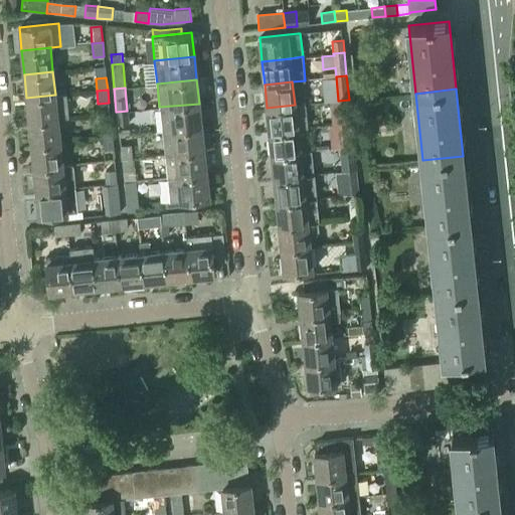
[(55,95),(26,98),(28,121),(57,118),(68,117),(65,94),(55,95)]
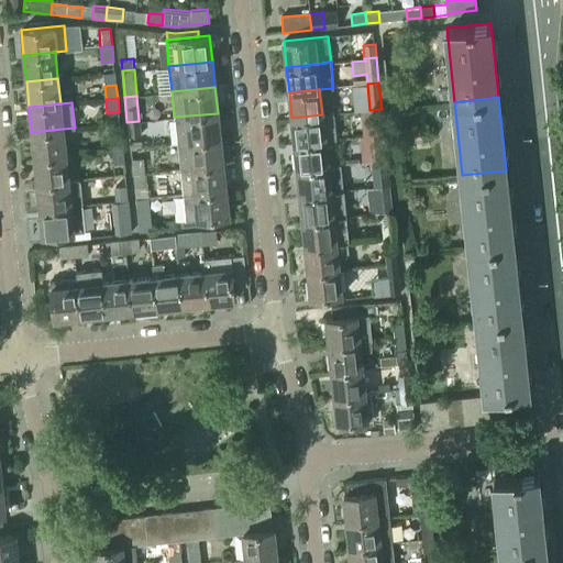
[(382,109),(370,110),(373,135),(384,134),(383,128),(382,109)]
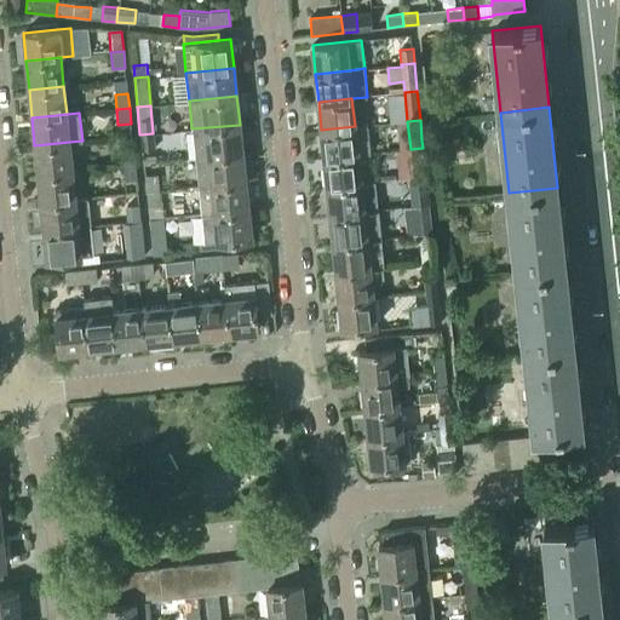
[(191,128),(195,158),(242,153),(240,125),(191,128)]
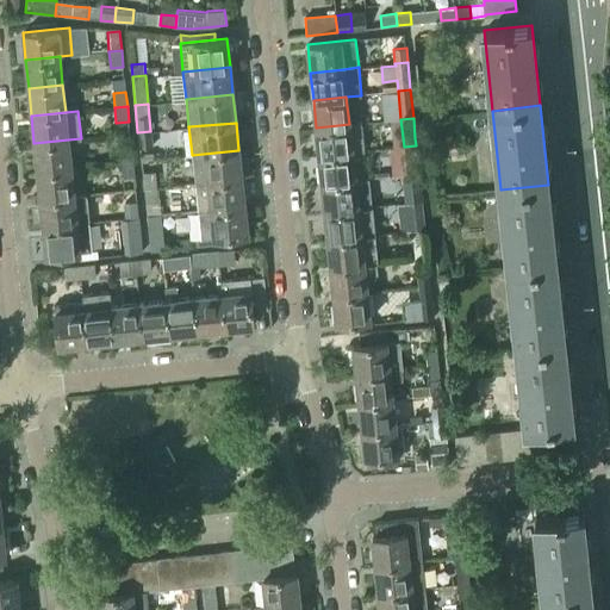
[(349,124),(316,128),(319,156),(352,153),(365,151),(362,124),(349,125),(349,124)]
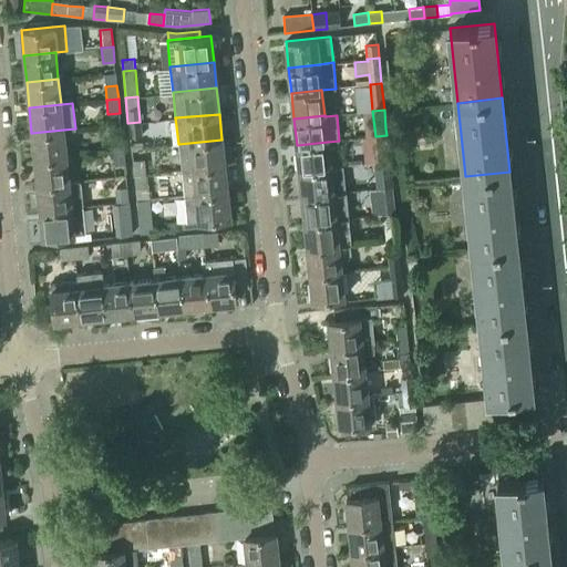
[(140,122),(127,123),(130,138),(141,137),(140,122)]
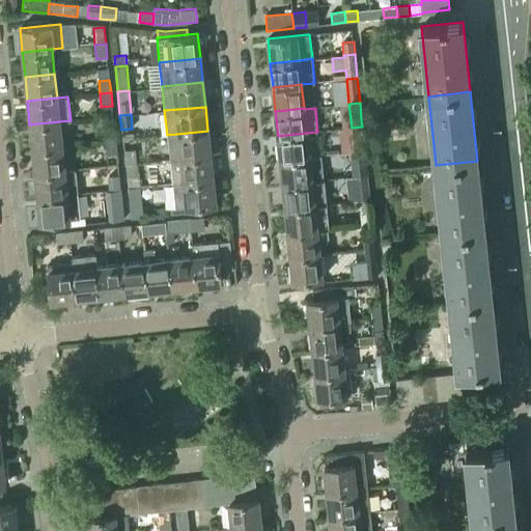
[(59,121),(29,124),(32,149),(61,146),(59,121)]
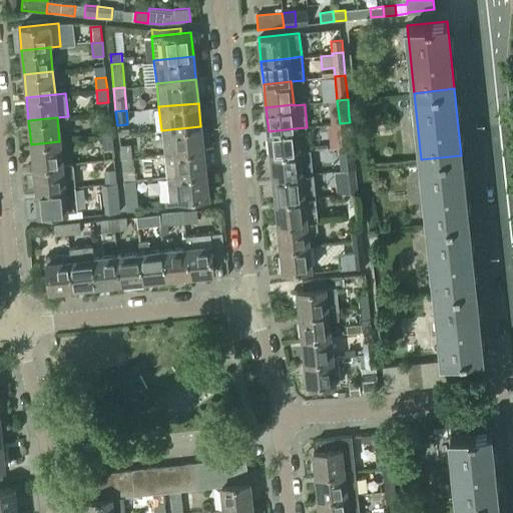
[(350,122),(340,123),(342,147),(352,146),(350,122)]
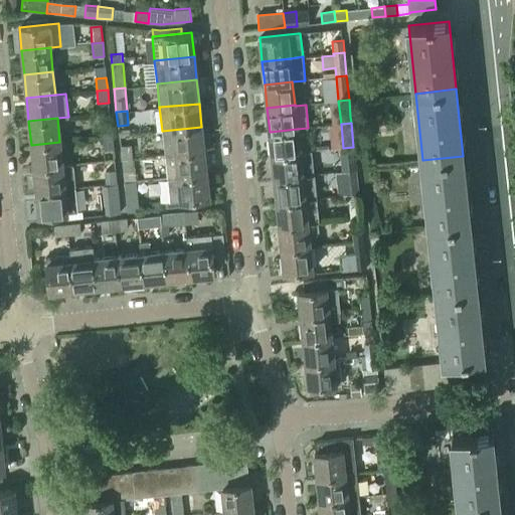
[(102,138),(113,137),(112,127),(101,128),(102,138)]
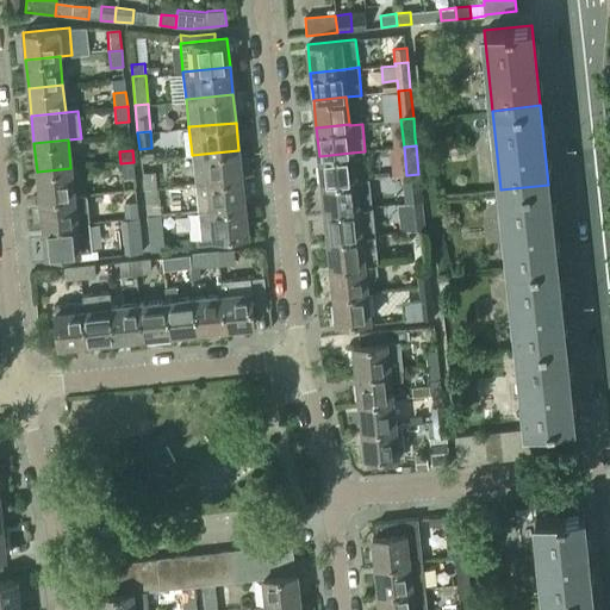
[(194,184),(242,179),(238,150),(192,155),(194,184)]
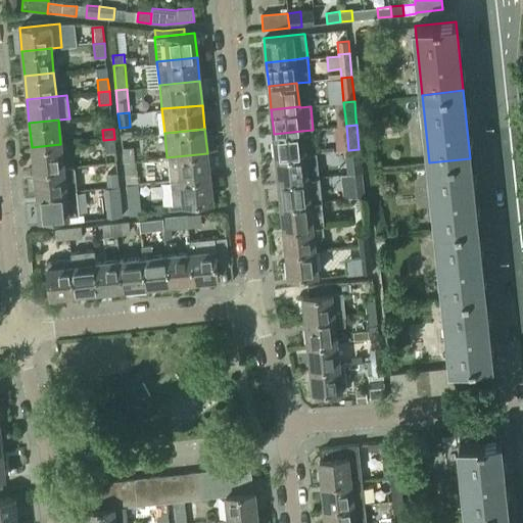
[(301,131),(274,134),(276,157),(304,154),(318,153),(318,151),(304,153),(301,131)]
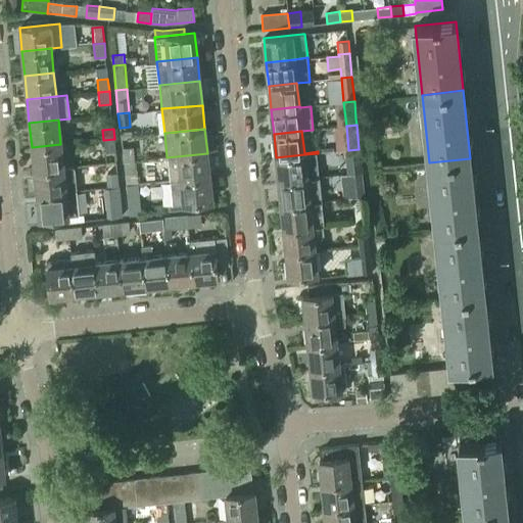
[(114,139),(103,140),(105,153),(115,152),(114,139)]
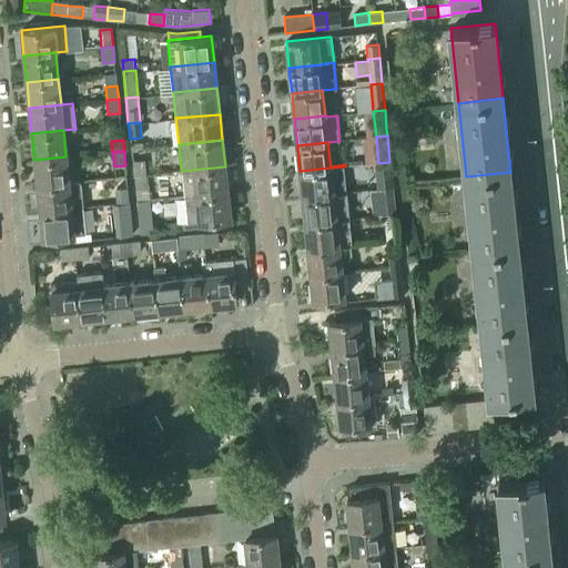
[(66,156),(34,160),(37,185),(69,182),(66,156)]
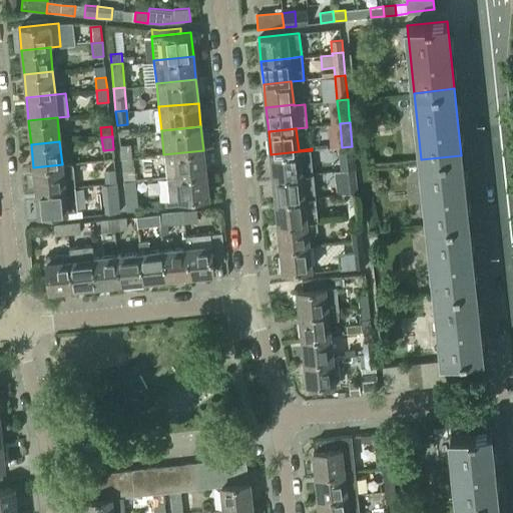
[(130,145),(120,145),(121,158),(132,157),(130,145)]
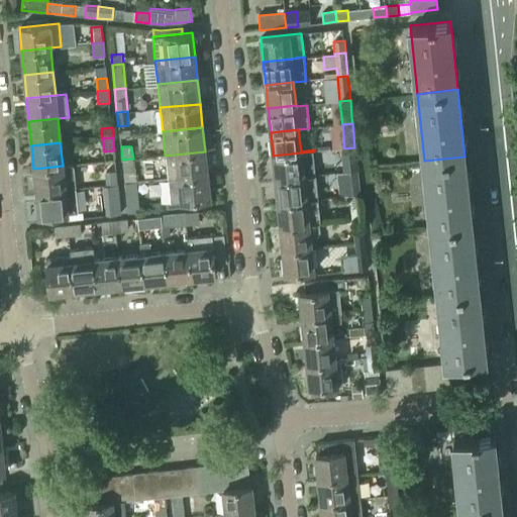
[(344,148),(341,148),(343,162),(346,162),(356,161),(354,147),(344,148)]
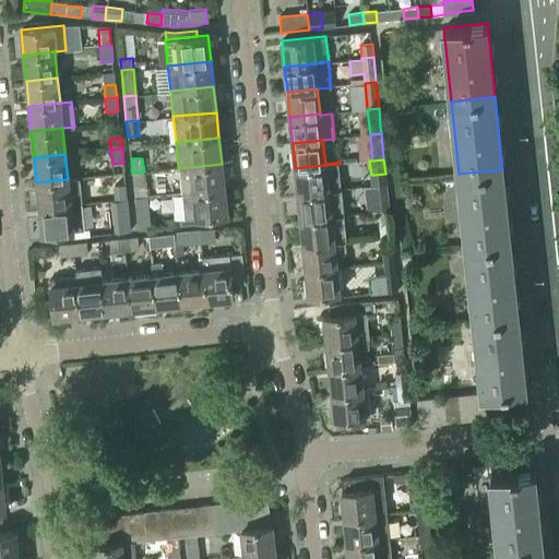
[(181,193),(224,189),(222,164),(178,168),(181,193)]
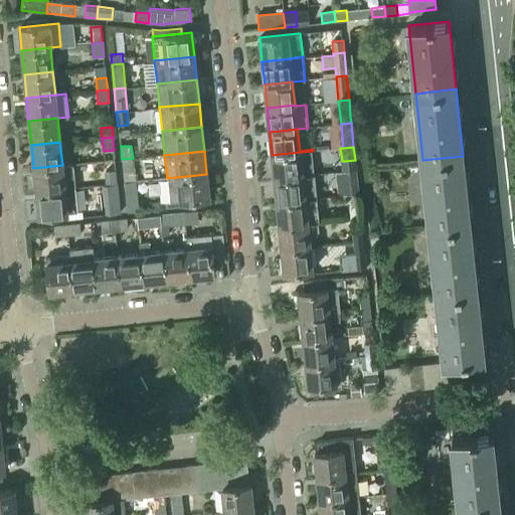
[(300,152),(272,155),(275,179),(315,174),(313,151),(300,152)]
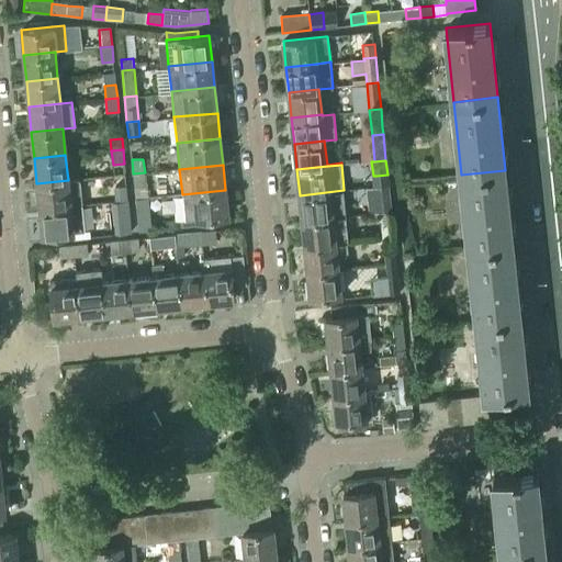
[(469,248),(513,244),(505,170),(461,175),(469,248)]
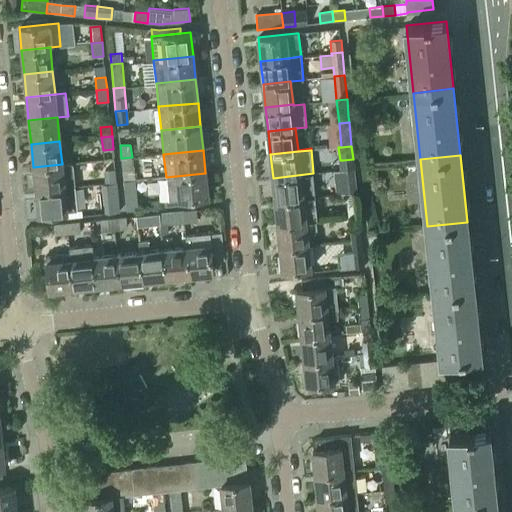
[(132,157),(121,158),(124,182),(135,181),(135,180),(134,180),(132,157)]
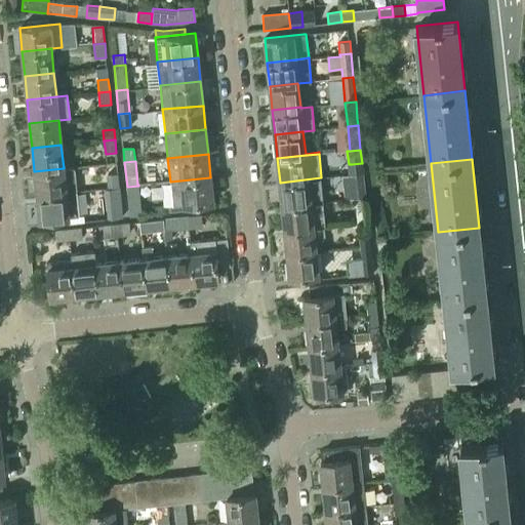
[(64,168),(34,171),(37,196),(66,193),(77,192),(75,167),(64,168)]
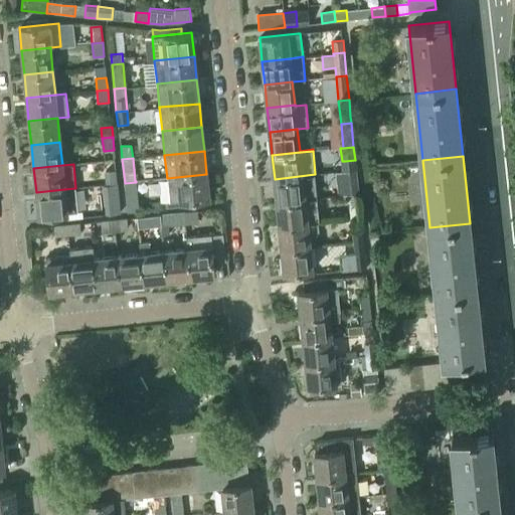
[(116,171),(106,172),(107,185),(117,184),(116,171)]
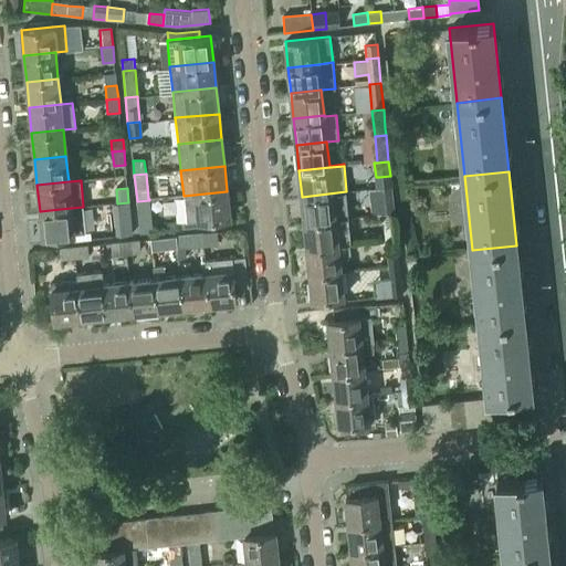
[(370,215),(384,213),(394,213),(390,188),(379,188),(368,189),(370,215)]
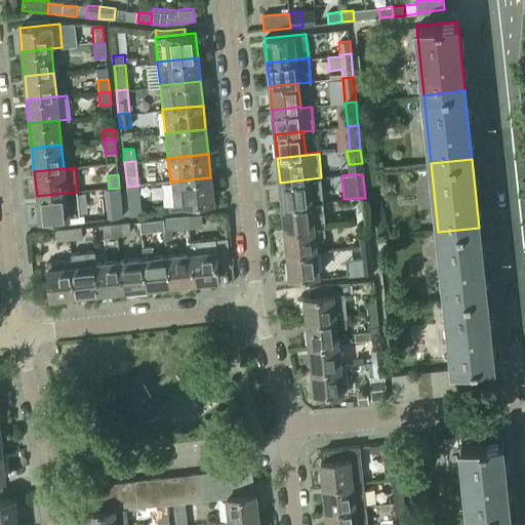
[(210,177),(170,182),(172,206),(212,202),(210,177)]
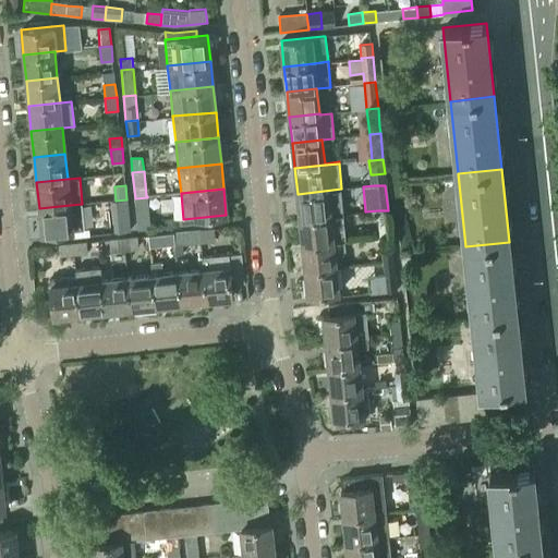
[(341,189),(298,194),(300,219),(344,215),(341,189)]
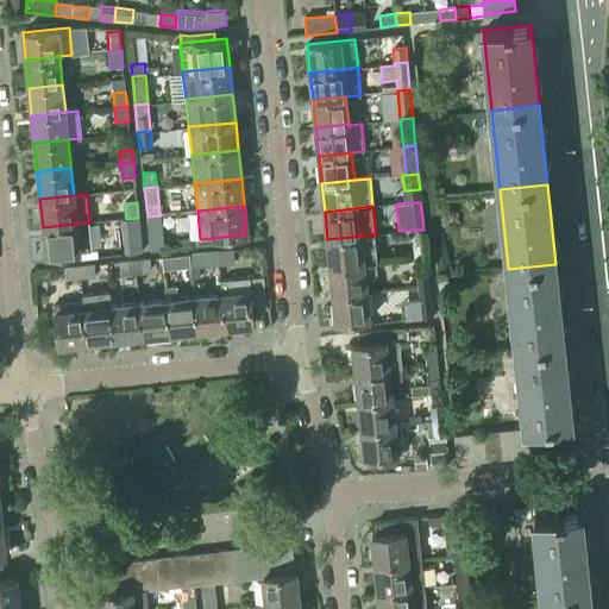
[(161,215),(148,217),(149,232),(150,249),(164,248),(163,231),(161,215)]
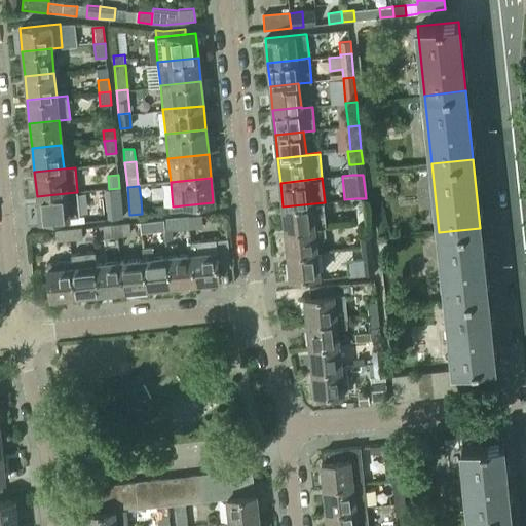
[(109,189),(103,189),(106,220),(122,218),(123,218),(122,200),(120,187),(119,188),(109,189)]
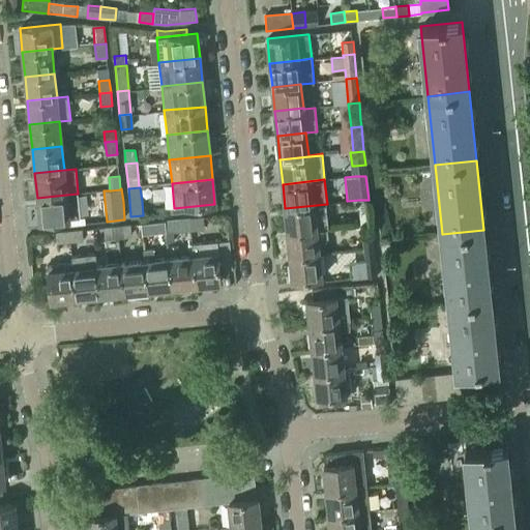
[(66,195),(37,198),(39,222),(69,218),(80,217),(78,194),(66,195)]
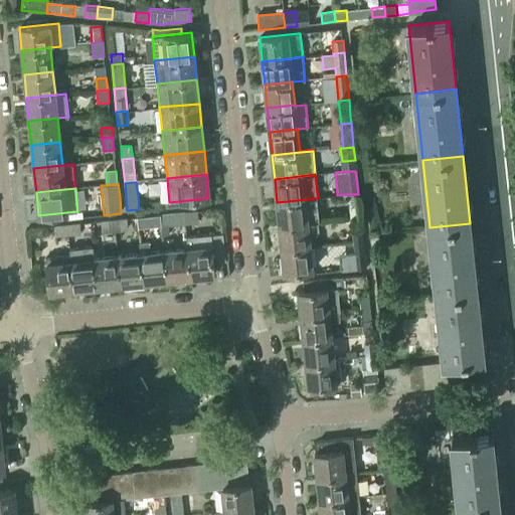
[(351,218),(360,217),(358,194),(349,194),(351,218)]
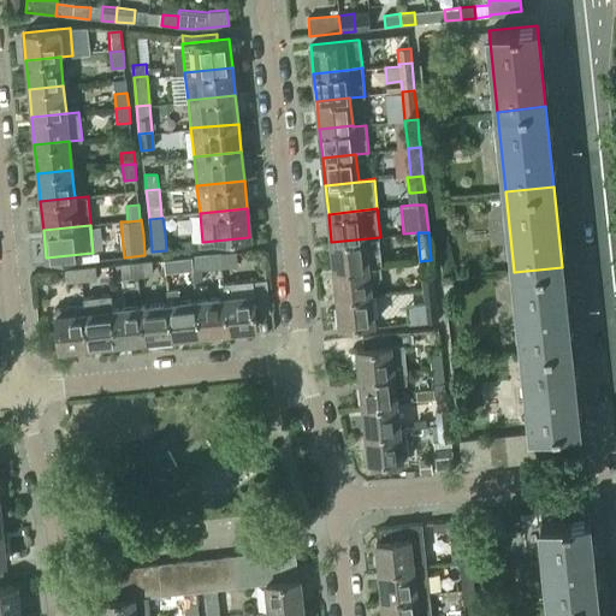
[(380,237),(331,242),(335,270),(367,266),(380,265),(383,264),(380,237)]
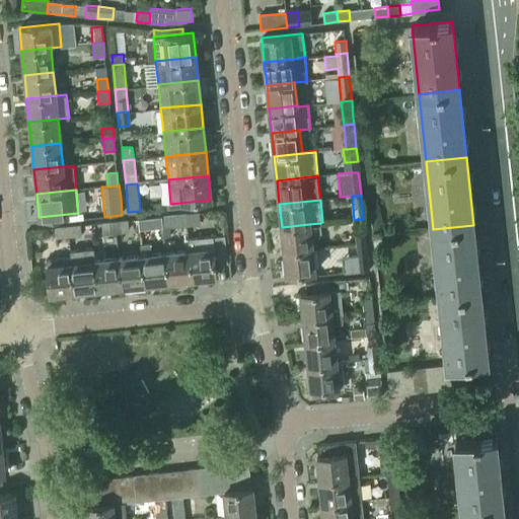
[(187,226),(186,215),(184,215),(184,214),(161,216),(163,228),(187,226)]
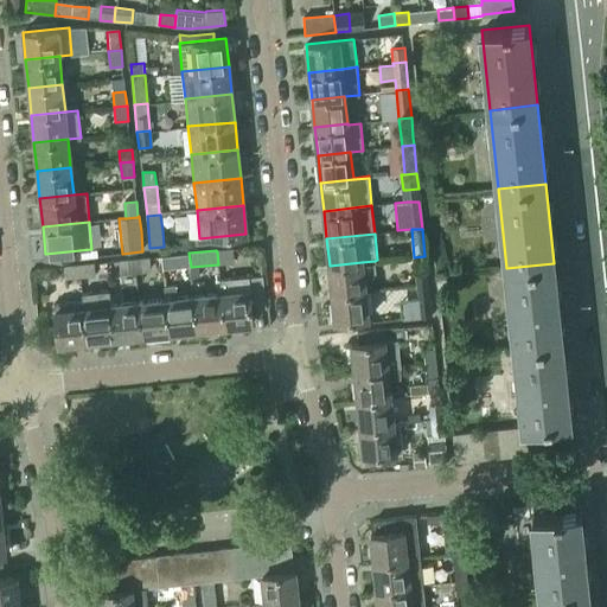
[(217,251),(218,264),(218,262),(234,261),(232,250),(217,251)]
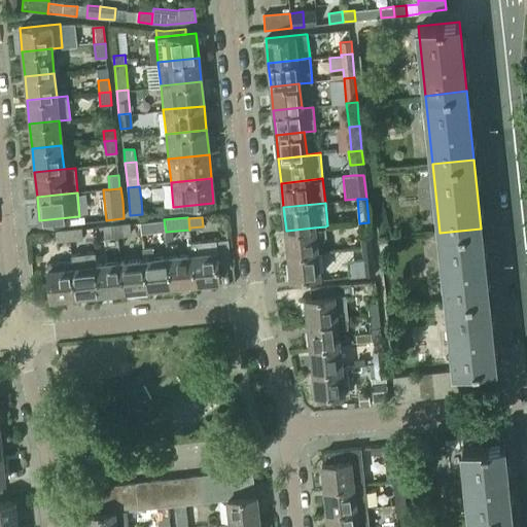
[(141,235),(166,232),(164,219),(140,222),(141,235)]
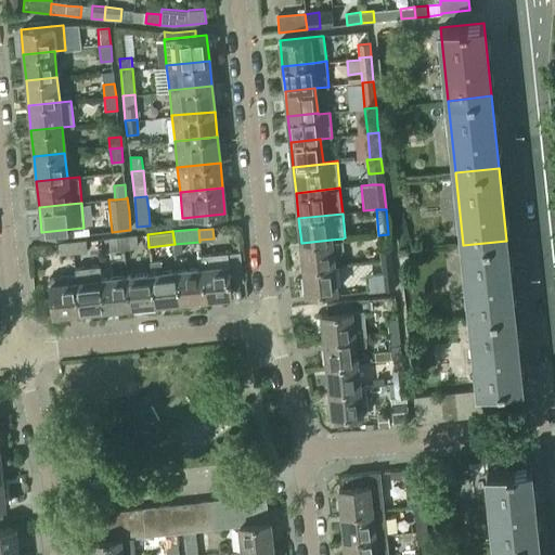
[(381,260),(391,259),(388,234),(378,235),(381,260)]
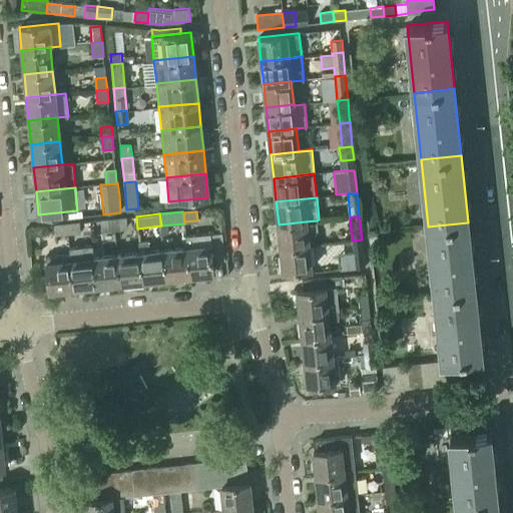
[(126,217),(112,218),(114,230),(127,228),(126,217)]
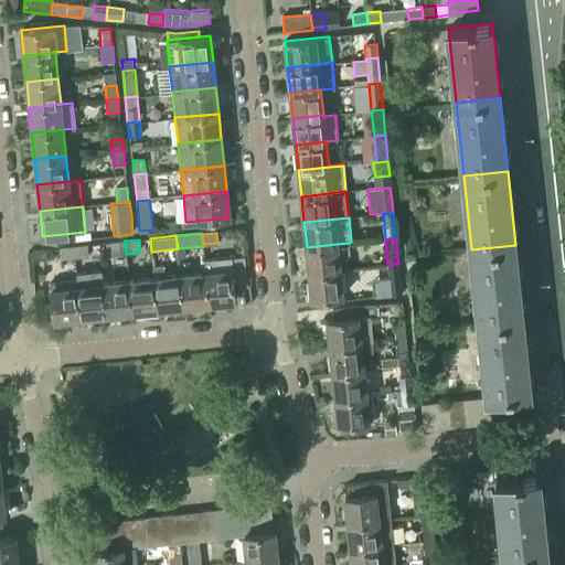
[(124,241),(110,243),(112,256),(126,254),(124,241)]
